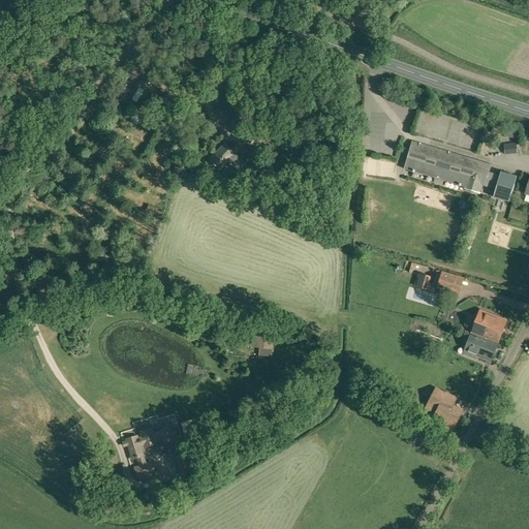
[(144,91),(138,88),(132,99),(136,102),(144,91)]
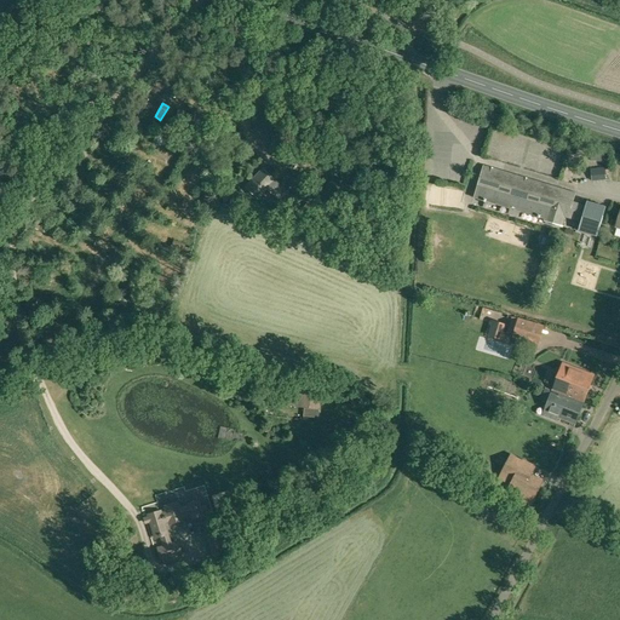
[(153,143),(159,147),(164,138),(155,132),(153,136),(156,137),(153,143)]
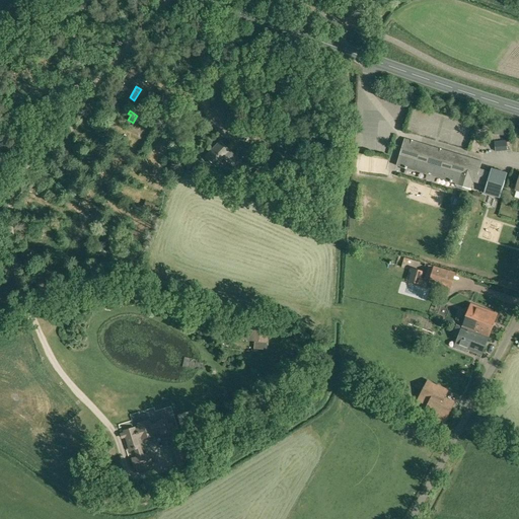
[(144,123),(141,133),(148,135),(151,125),(144,123)]
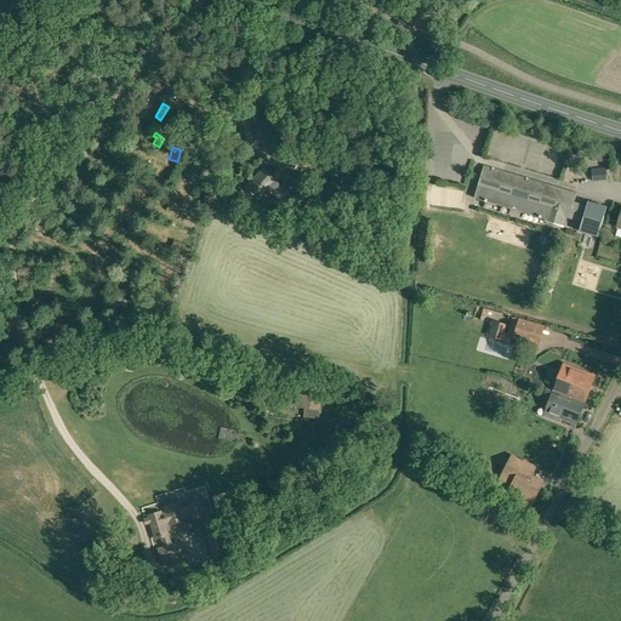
[(517,211),(527,180),(484,167),(477,191),(474,199),(517,211)]
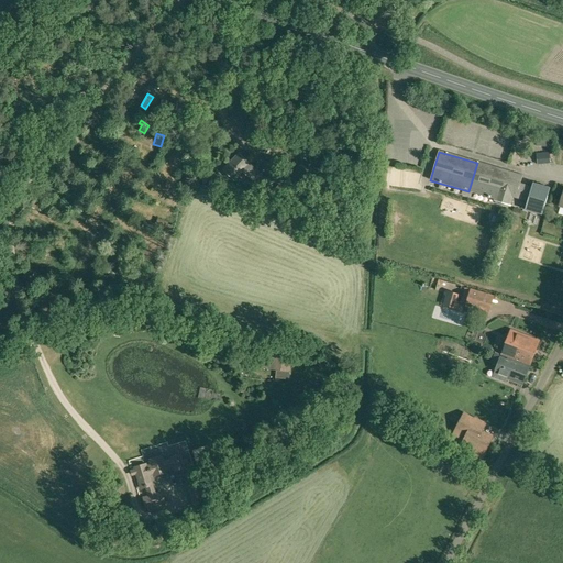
[(240,154),(223,170),(233,179),(235,178),(236,179),(238,178),(236,177),(242,170),(257,186),(265,177),(240,154)]
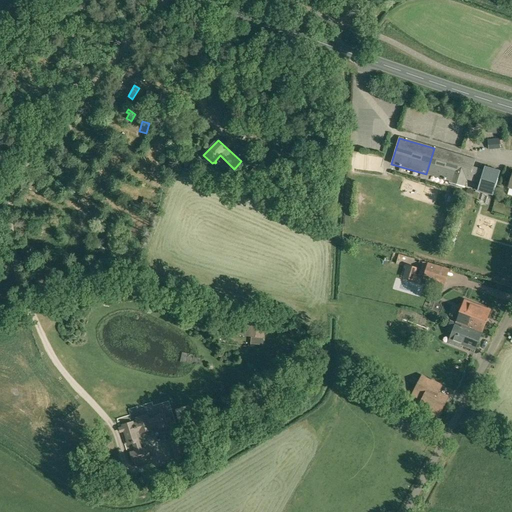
[(434,148),(426,174),(450,181),(449,182),(463,187),(466,179),(480,183),(483,170),(473,167),(475,160),(434,148)]
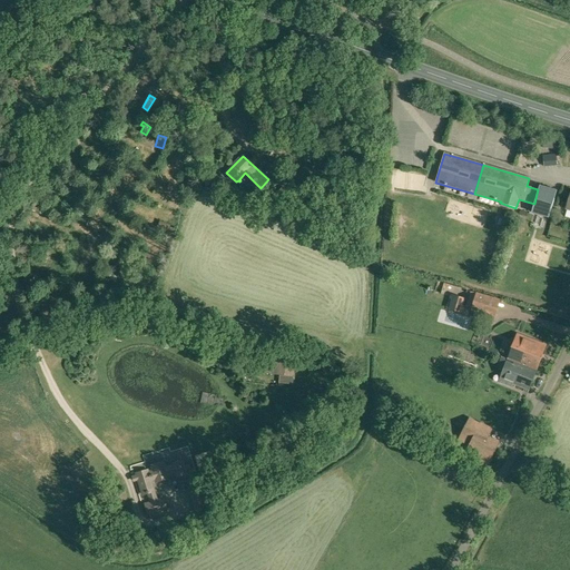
[(539,186),(538,189),(531,213),(549,218),(557,192),(539,186)]
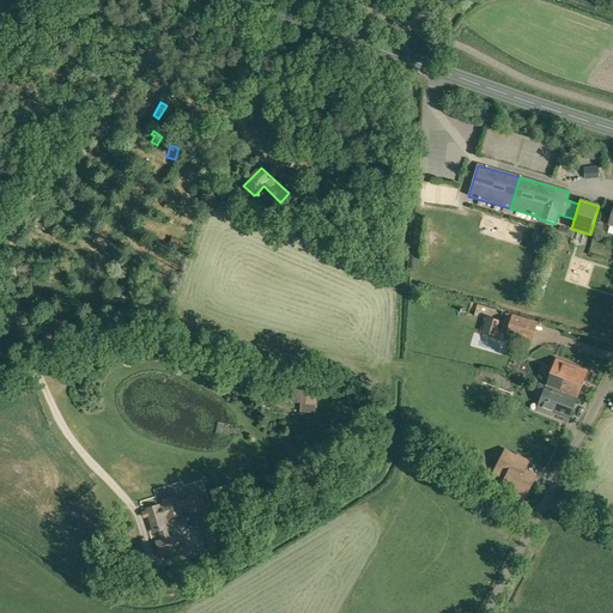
[(313,210),(304,201),(292,214),(302,223),(308,216),(311,218),(314,216),(311,212),(313,210)]
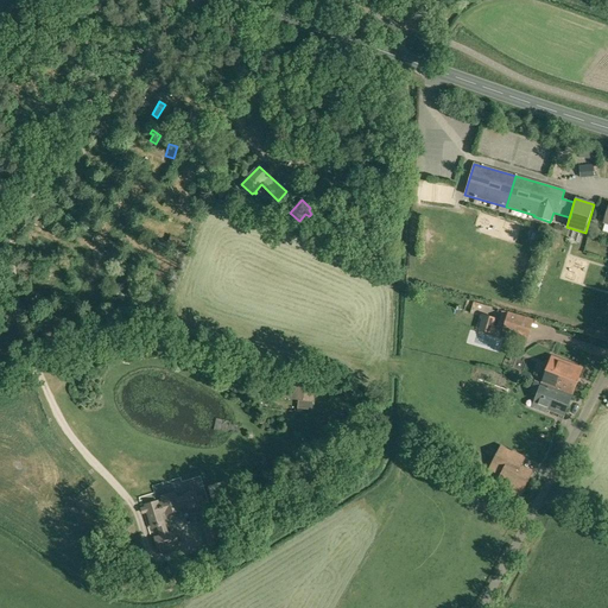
[(317,219),(322,213),(316,208),(311,214),(317,219)]
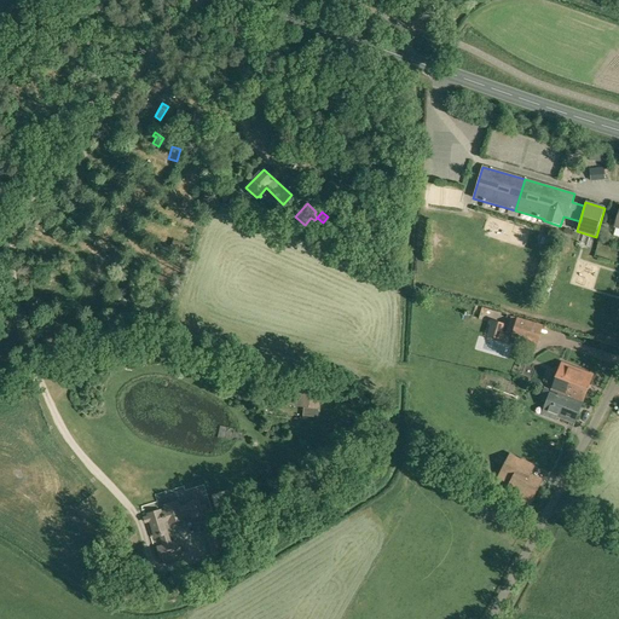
[(543,325),(518,318),(512,316),(505,334),(537,343),(543,325)]
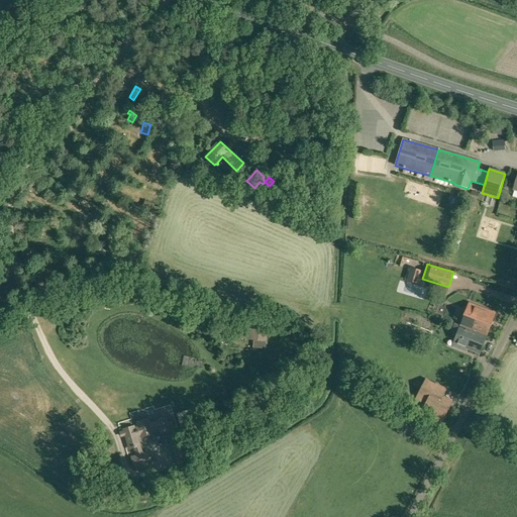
[(418,270),(410,268),(406,280),(415,282),(418,270)]
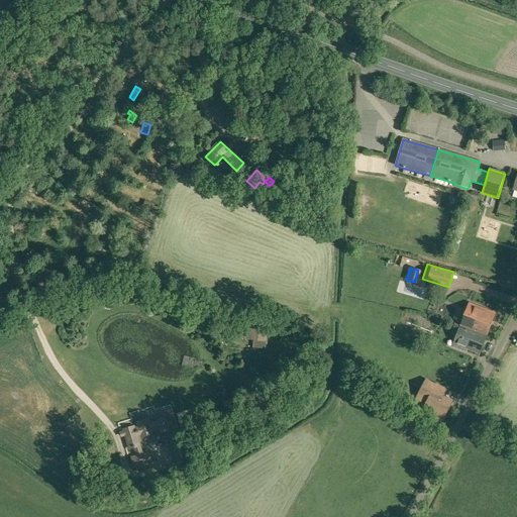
[(460,325),(487,336),(496,313),(469,303),(460,325)]
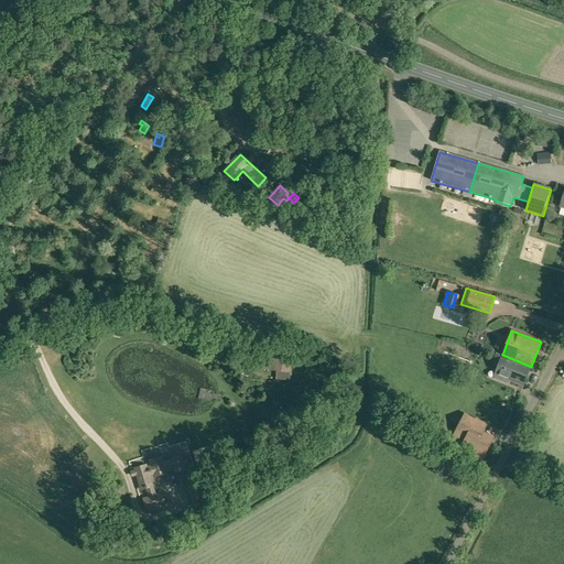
[(531,367),(502,355),(502,356),(496,354),(492,364),(498,366),(495,373),(523,386),(531,367)]
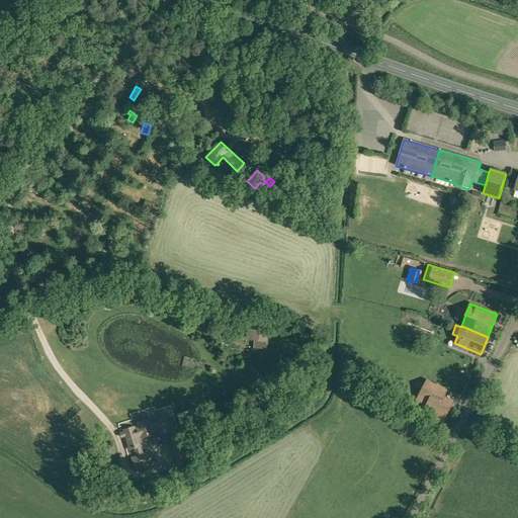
[(264,349),(265,343),(268,343),(269,328),(251,326),(249,341),(254,341),(253,348),(264,349)]
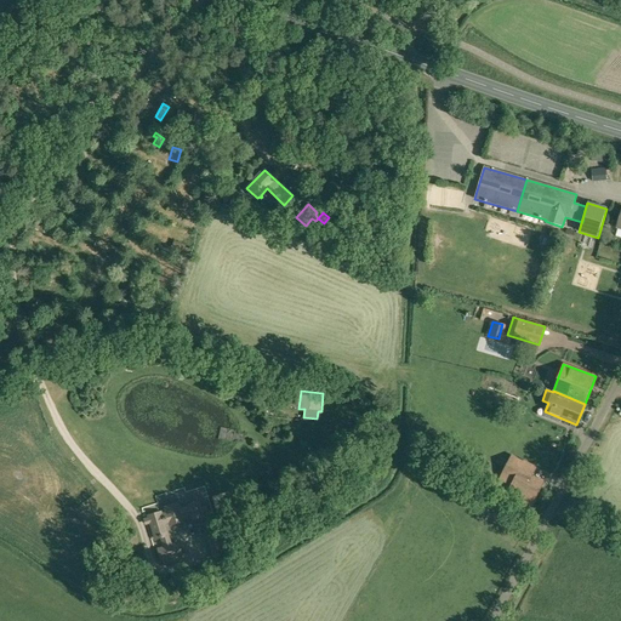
[(510,459),(500,478),(512,484),(508,490),(528,501),(527,503),(531,506),(542,483),(519,471),(523,465),(514,460),(514,461),(510,459)]
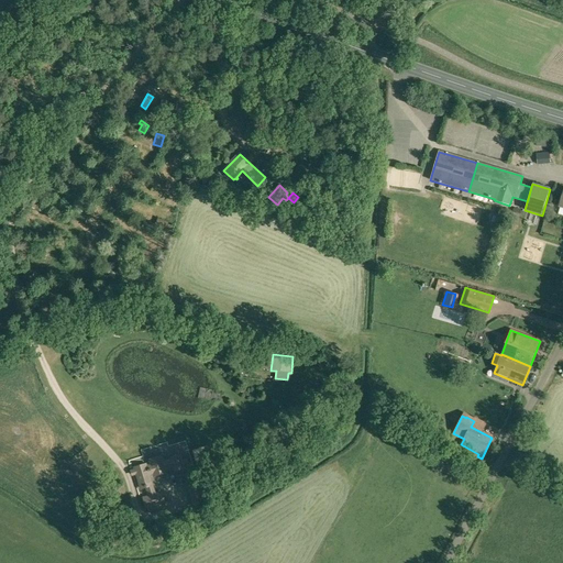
[(146,508),(164,503),(162,493),(155,495),(154,494),(155,494),(150,476),(148,476),(148,475),(153,474),(154,476),(156,476),(161,475),(161,474),(166,473),(165,472),(166,472),(166,471),(174,468),(175,471),(185,468),(180,455),(170,457),(172,459),(163,461),(162,456),(159,457),(159,456),(155,457),(155,459),(150,461),(151,464),(146,465),(145,465),(135,468),(141,488),(146,487),(150,497),(144,498),(146,508)]
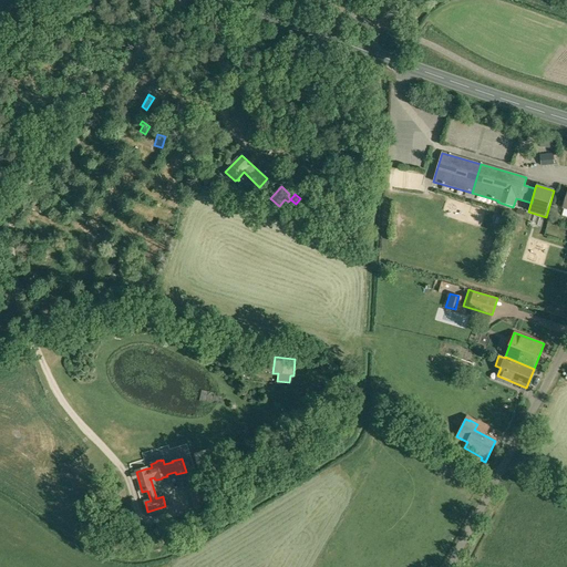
[(205,506),(199,487),(197,477),(187,480),(191,490),(189,491),(189,490),(188,490),(195,509),(205,506)]
